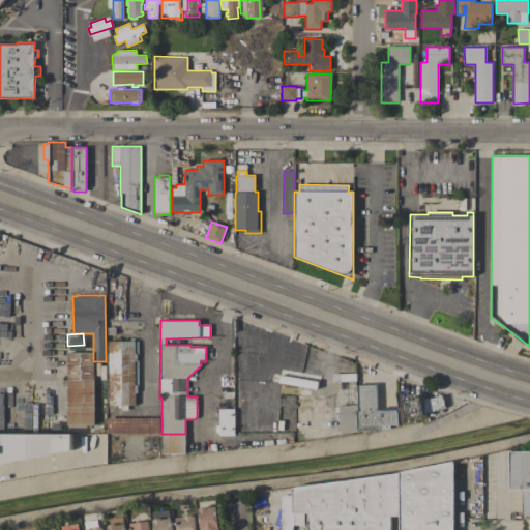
[(129,342),(129,339),(134,339),(134,341),(138,341),(138,354),(137,354),(137,360),(138,360),(138,386),(137,386),(137,393),(135,393),(135,406),(127,406),(127,410),(121,410),(121,406),(109,406),(108,342),(129,342)]
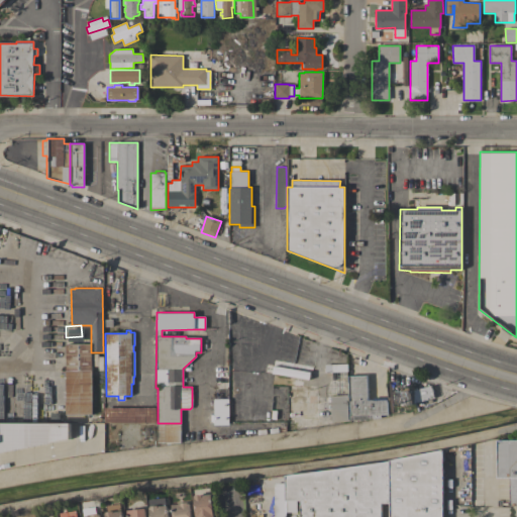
[(91,344),(92,415),(66,415),(65,344),(91,344)]
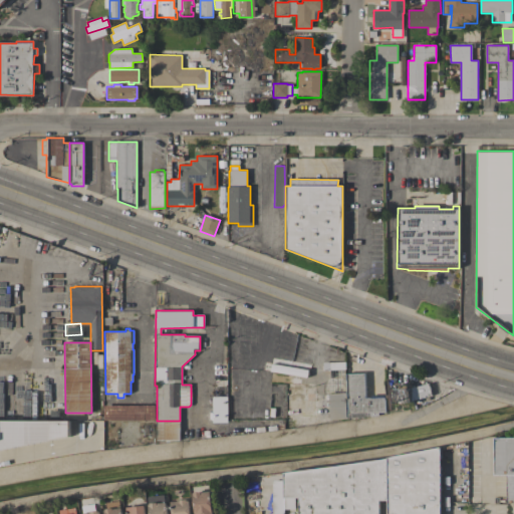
[(288,372),(288,373),(283,373),(283,372),(273,370),(274,364),(281,365),(282,360),(291,361),(289,373),(288,372)]
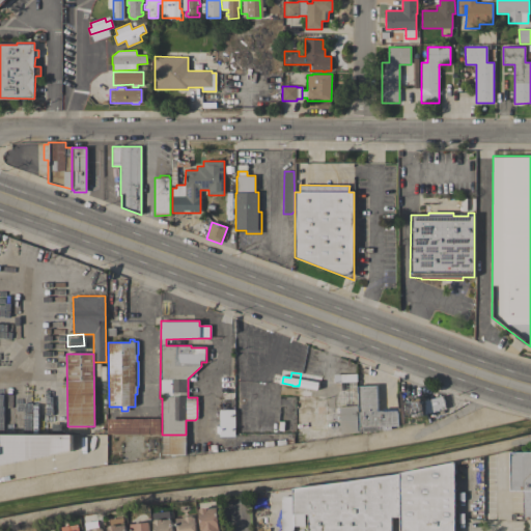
[(358,432),(341,432),(341,435),(310,441),(304,441),(304,430),(295,430),(295,396),(313,399),(313,395),(325,396),(325,397),(340,398),(340,382),(333,382),(333,374),(357,373),(358,432)]
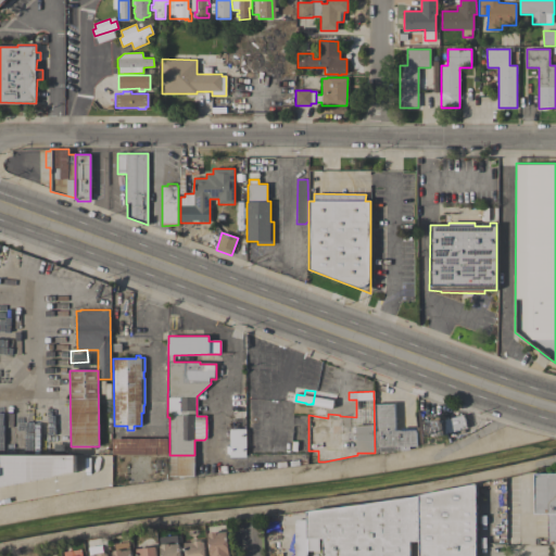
[(315,391),(335,394),(333,401),(328,400),(327,406),(313,404),(315,391)]
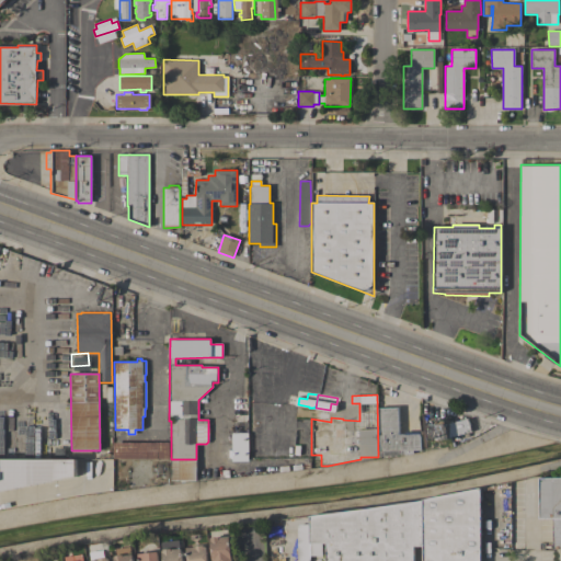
[(247,403),(247,422),(232,422),(232,403),(247,403)]
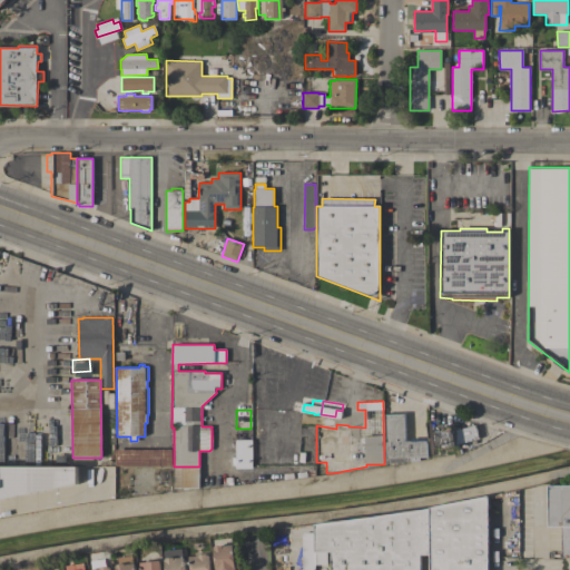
[(405,441),(411,441),(411,439),(426,438),(428,457),(420,458),(420,461),(392,463),(386,463),(384,414),(404,413),(405,441)]
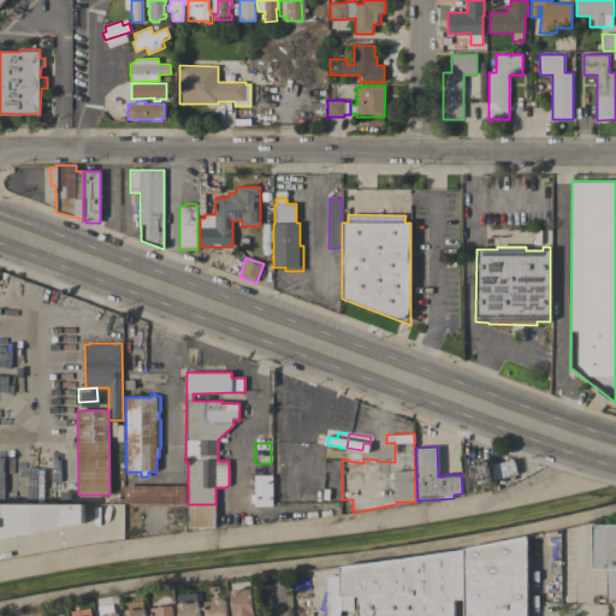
[(479,462),(478,460),(491,458),(491,462),(493,462),(493,466),(511,460),(516,474),(499,478),(501,481),(495,483),(495,480),(467,483),(466,467),(477,467),(477,462),(479,462)]
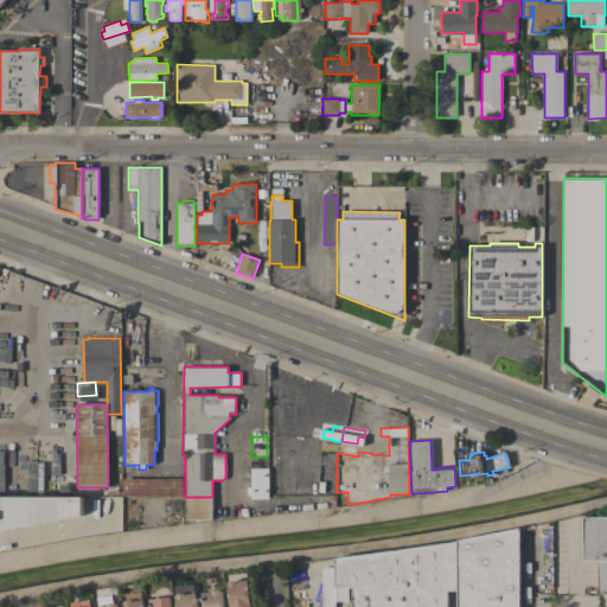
[(269,498),(251,499),(251,480),(250,480),(249,471),(251,471),(251,468),(268,468),(269,498)]
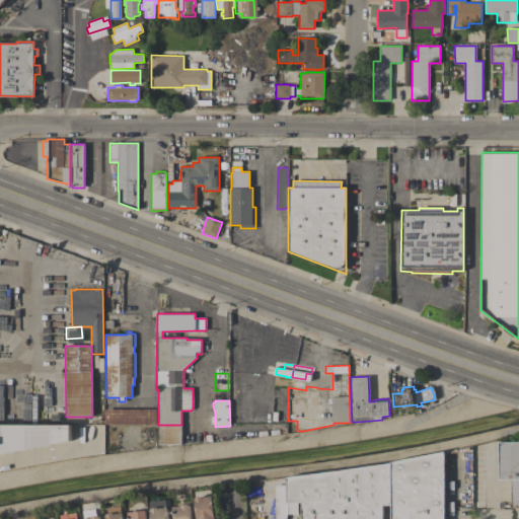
[(156,409),(156,424),(104,424),(104,410),(156,409)]
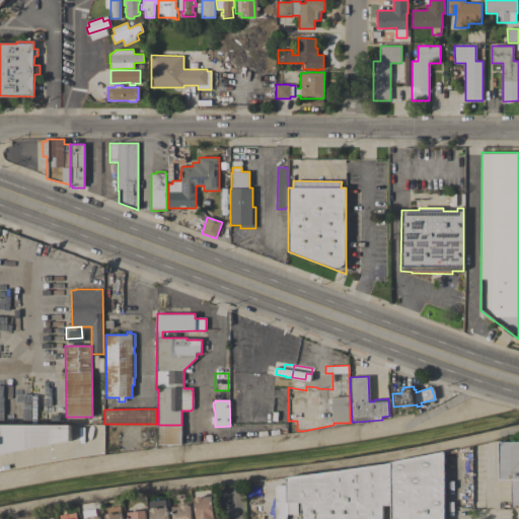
[(0,425),(70,425),(70,441),(0,454),(0,425)]
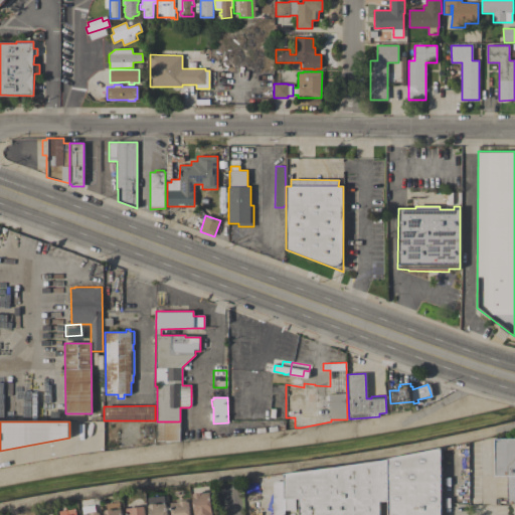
[(180,421),(180,442),(157,441),(157,421),(180,421)]
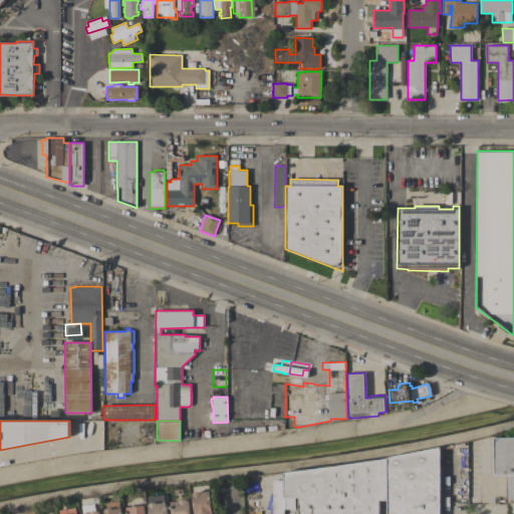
[(513,437),(513,503),(508,503),(507,475),(494,475),(494,438),(513,437)]
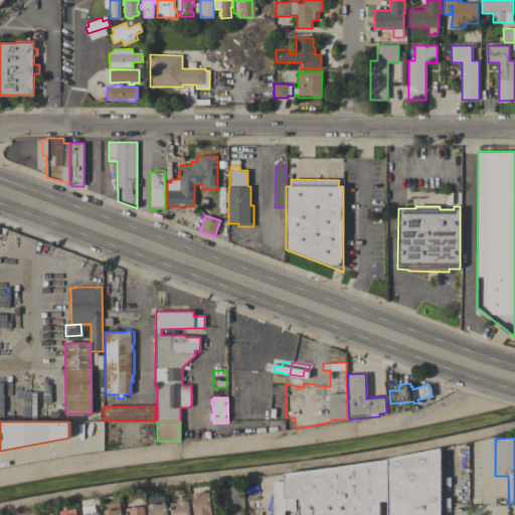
[(387,459),(441,448),(441,514),(388,514),(388,501),(387,460),(387,459)]
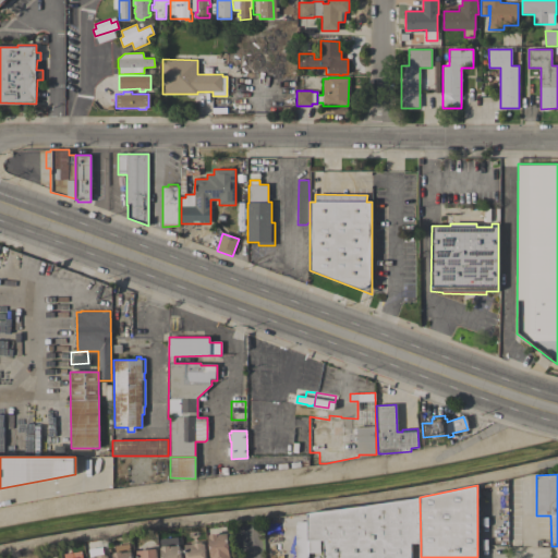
[(412,543),(412,557),(325,557),(325,541),(318,541),(318,543),(313,543),(313,541),(308,541),(308,513),(420,498),(421,543),(412,543)]
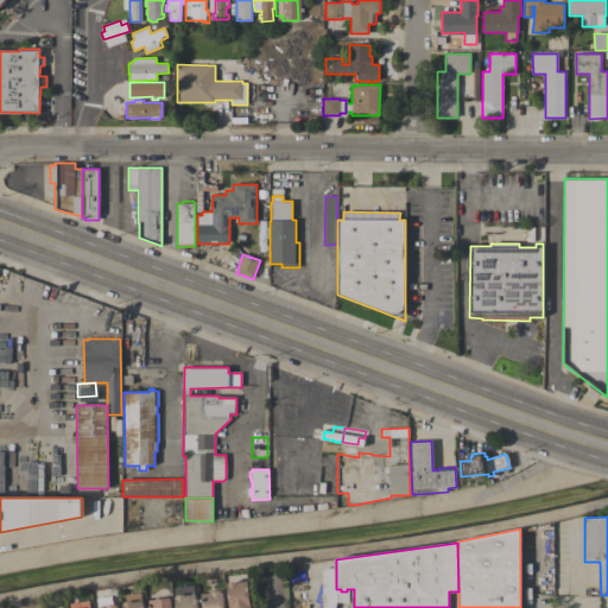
[(229,583),(229,582),(238,582),(239,582),(248,582),(251,605),(252,603),(252,607),(229,607),(228,584),(229,583)]
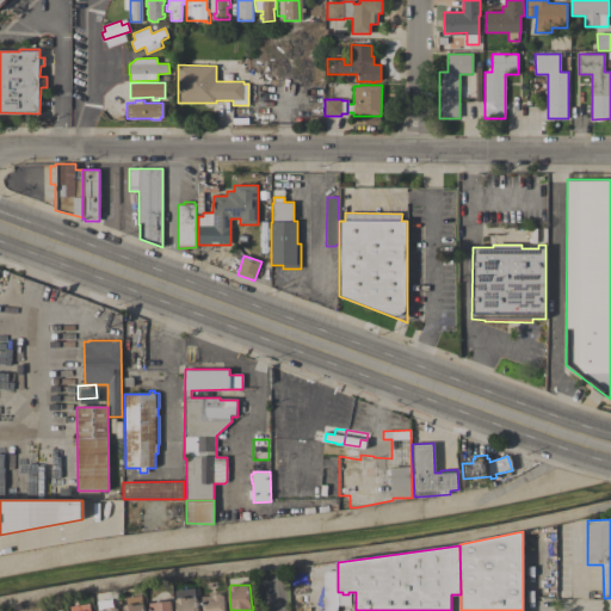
[(214,596),(214,594),(222,593),(222,594),(223,594),(224,610),(204,610),(203,597),(214,596)]
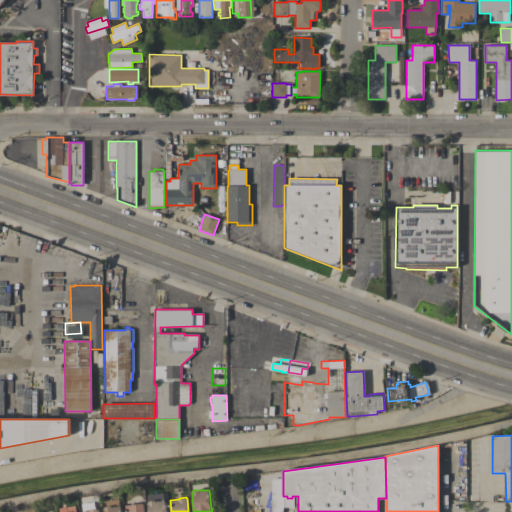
[(119,499),(120,505),(121,505),(122,511),(104,511),(104,508),(105,508),(105,507),(107,506),(106,501),(119,499)]
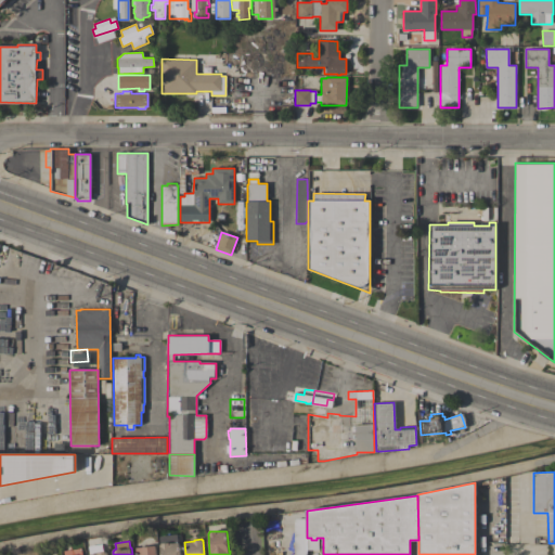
[(162,544),(162,543),(170,542),(170,543),(180,542),(181,554),(162,554),(160,544),(162,544)]
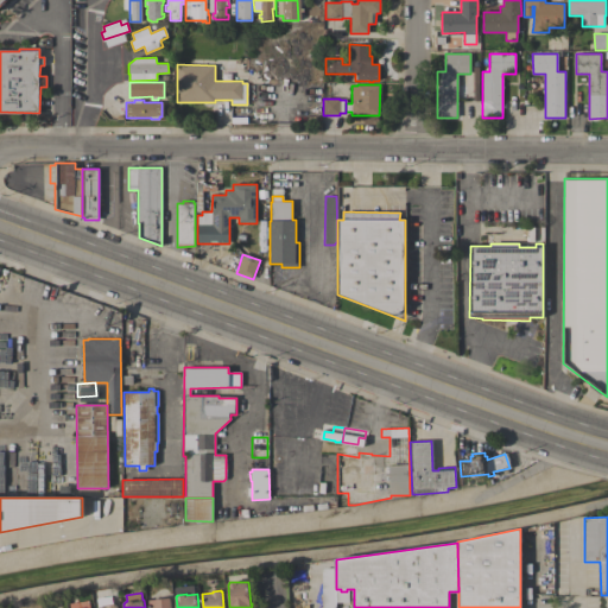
[(113,605),(116,603),(116,605),(118,605),(118,607),(96,607),(99,607),(97,599),(112,596),(113,605)]
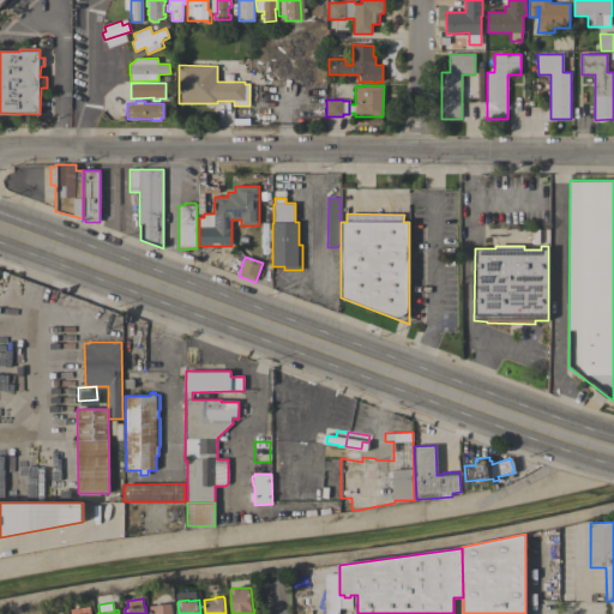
[(172,603),(173,613),(151,613),(151,607),(172,603)]
